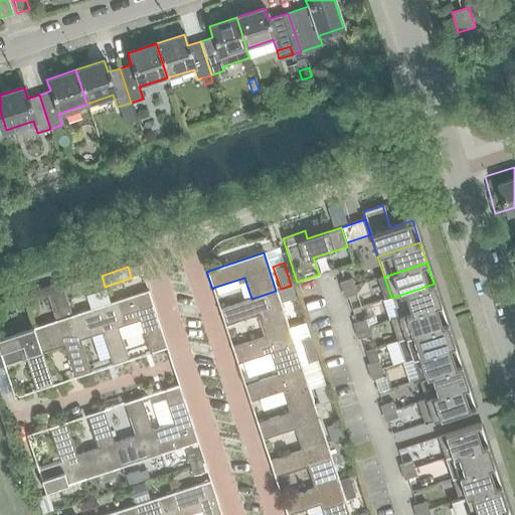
[(100,279),(91,281),(94,289),(102,287),(100,279)]
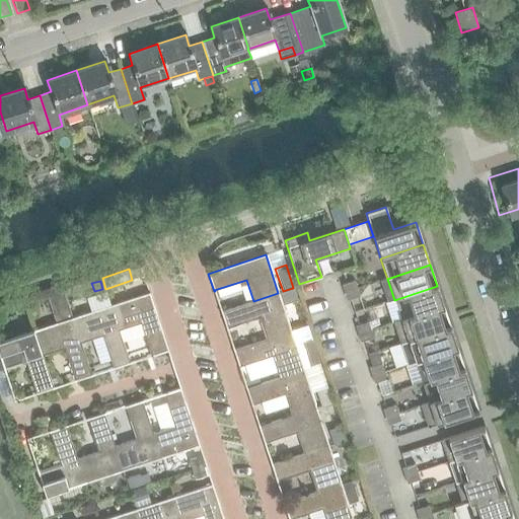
[(354,281),(342,285),(344,293),(357,289),(354,281)]
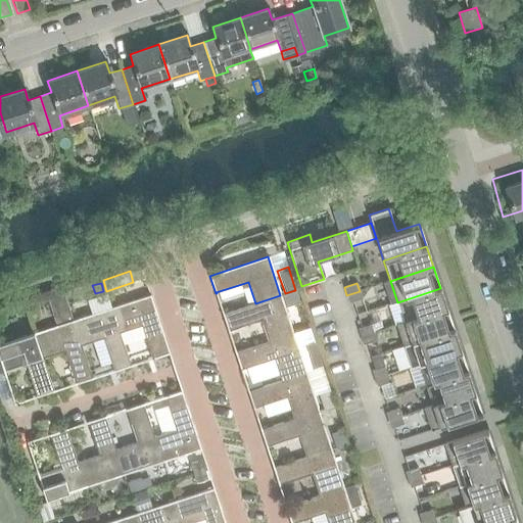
[(446,308),(440,288),(397,302),(403,322),(405,323),(446,308)]
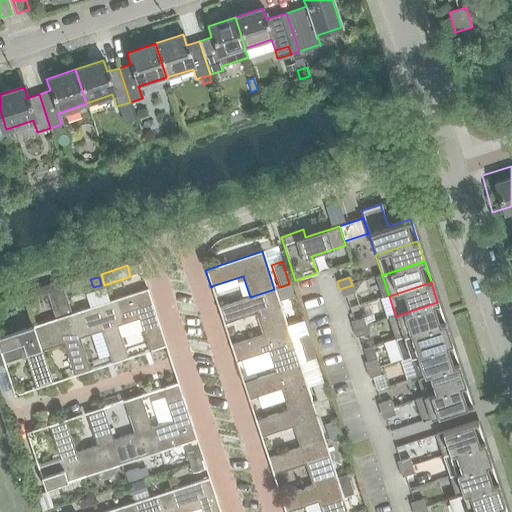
[(352,285),(339,289),(342,297),(354,292),(352,285)]
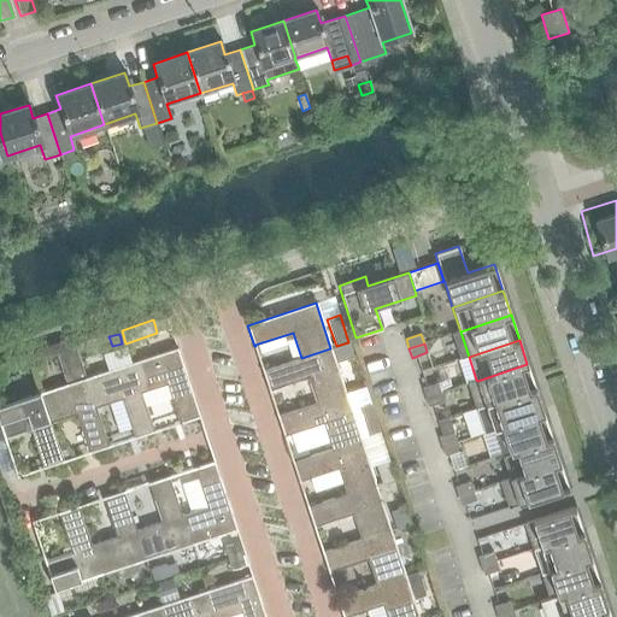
[(176,347),(130,363),(140,392),(165,383),(178,422),(177,422),(177,423),(199,416),(176,347)]
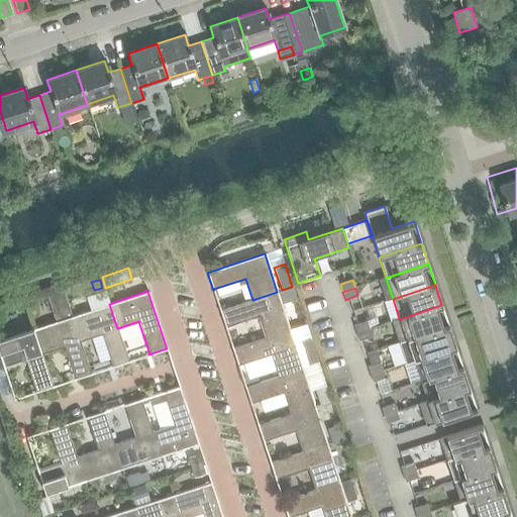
[(277,292),(252,300),(220,310),(220,309),(219,310),(225,328),(226,328),(226,327),(257,317),(265,338),(290,330),(277,292)]
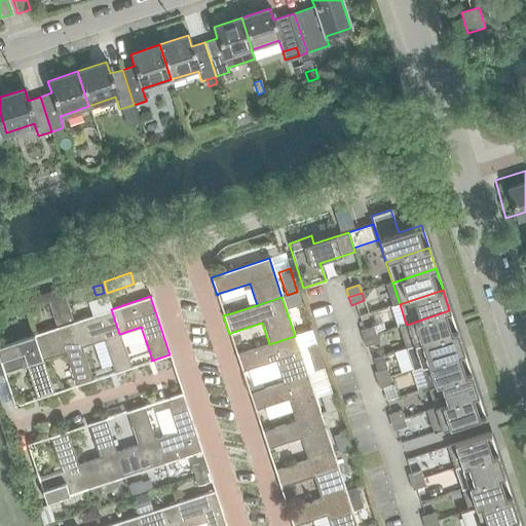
[(111,309),(72,322),(81,347),(103,340),(113,372),(112,372),(113,373),(132,367),(130,366),(129,367),(119,334),(111,309)]
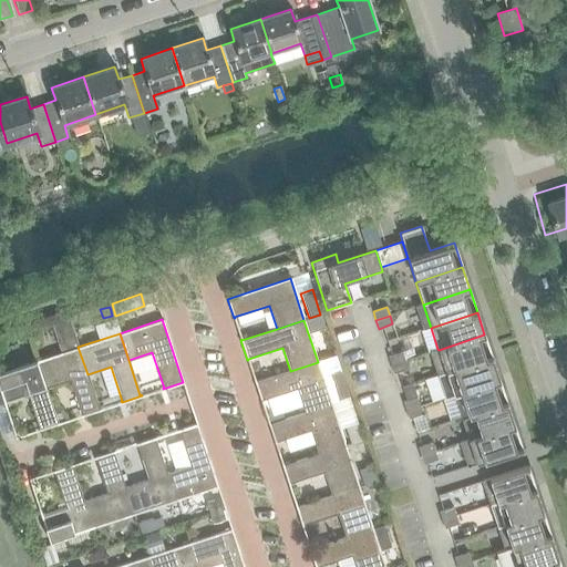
[(429,352),(436,375),(492,358),(484,334),(439,350),(437,349),(429,352)]
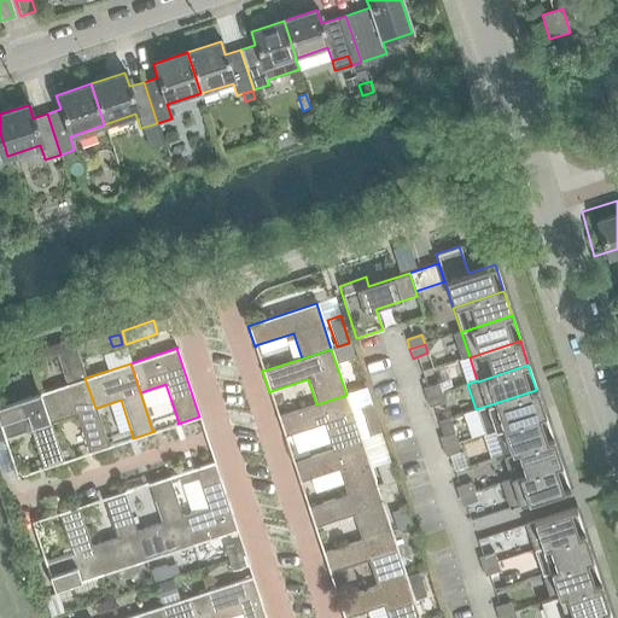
[(85,378),(40,392),(50,423),(75,414),(88,452),(87,453),(87,454),(109,447),(109,445),(108,445),(95,408),(85,378)]
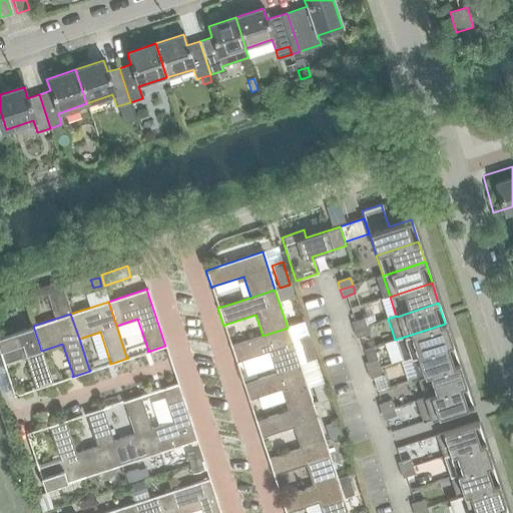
[(363,319),(351,323),(354,331),(366,327),(363,319)]
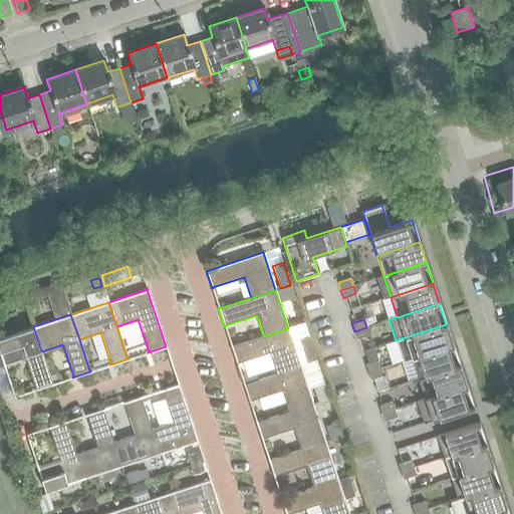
[(403,361),(411,358),(453,344),(446,324),(396,340),(403,361)]
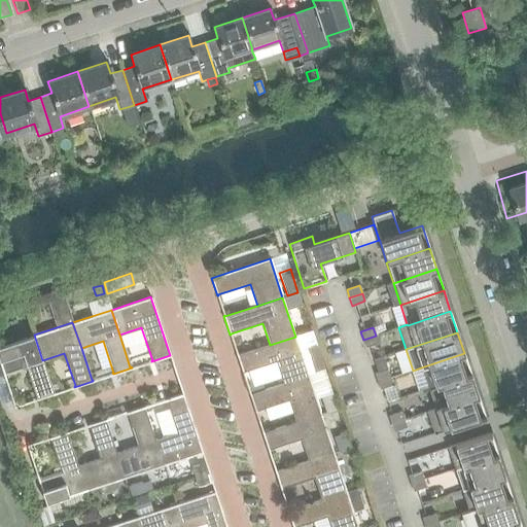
[(35,399),(54,393),(54,392),(53,392),(42,360),(34,335),(0,346),(0,365),(3,374),(4,374),(3,373),(26,365),(36,398),(35,398),(35,399)]
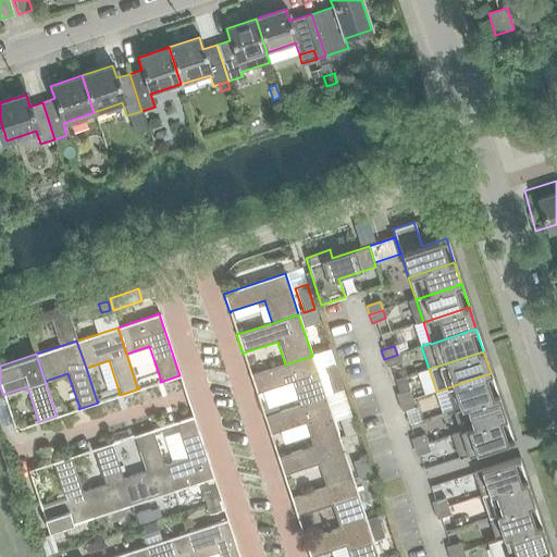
[(397,355),(384,359),(386,368),(400,362),(397,355)]
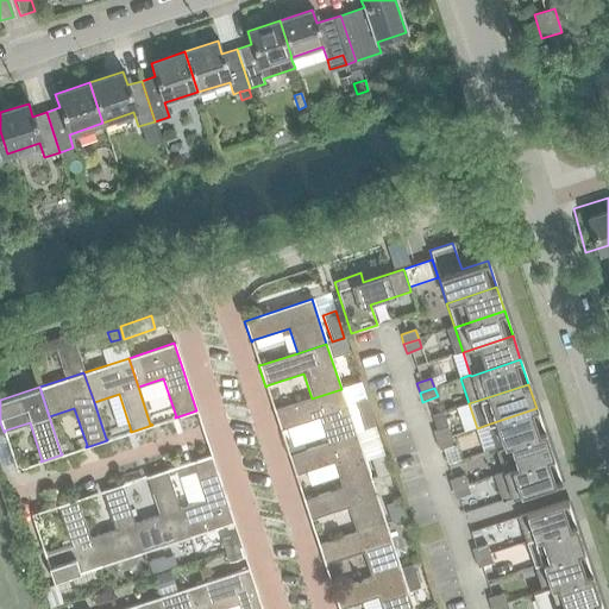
[(312,399),(275,410),(274,409),(272,410),(280,432),(281,431),(281,429),(318,418),(326,443),(356,434),(341,389),(312,399)]
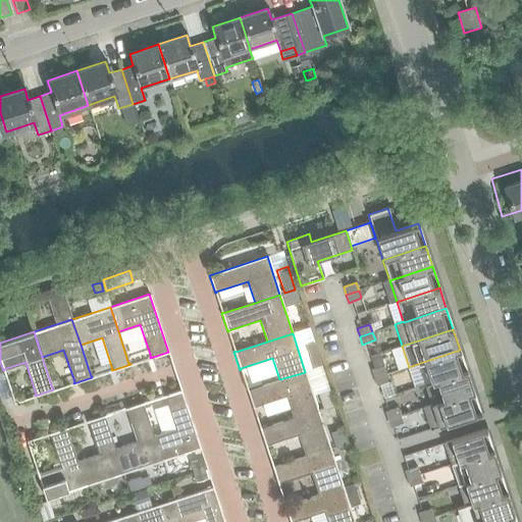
[(320,365),(312,343),(304,346),(311,368),(320,365)]
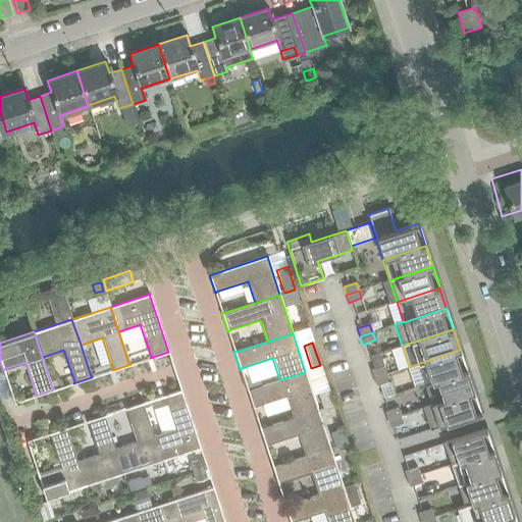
[(467,371),(460,350),(417,364),(424,385),(467,371)]
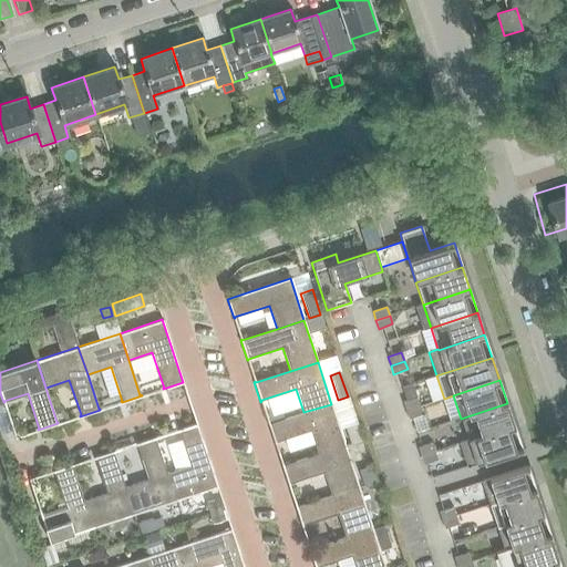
[(406,401),(402,402),(405,411),(419,406),(411,383),(402,387),(406,401)]
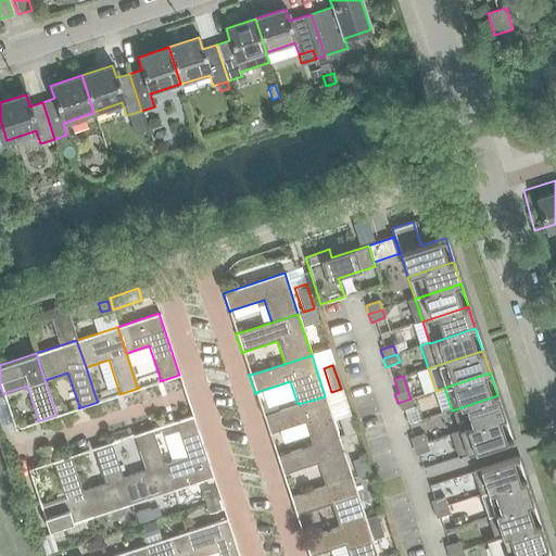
[(452,411),(458,431),(458,432),(504,417),(497,395),(452,411)]
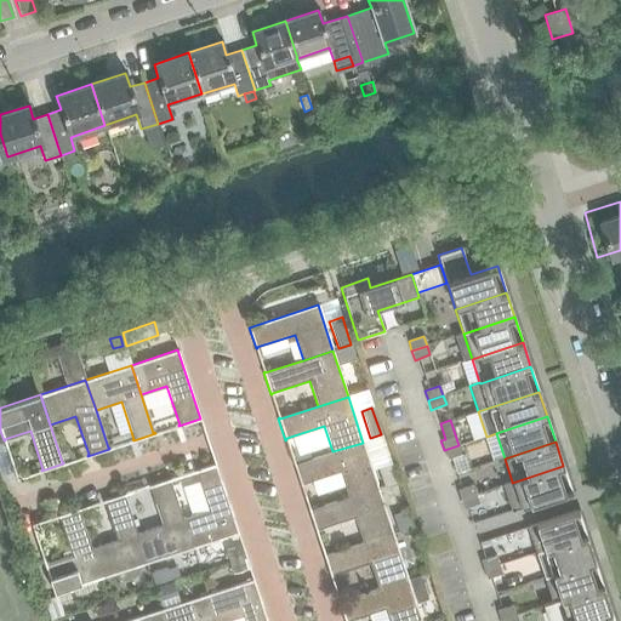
[(332,451),(295,465),(295,463),(294,463),(301,485),(302,485),(301,484),(340,472),(348,497),(377,488),(363,443),(332,451)]
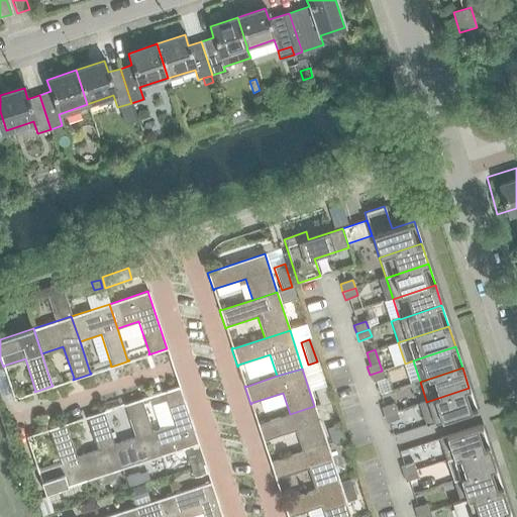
[(370,375),(373,383),(385,378),(382,371),(370,375)]
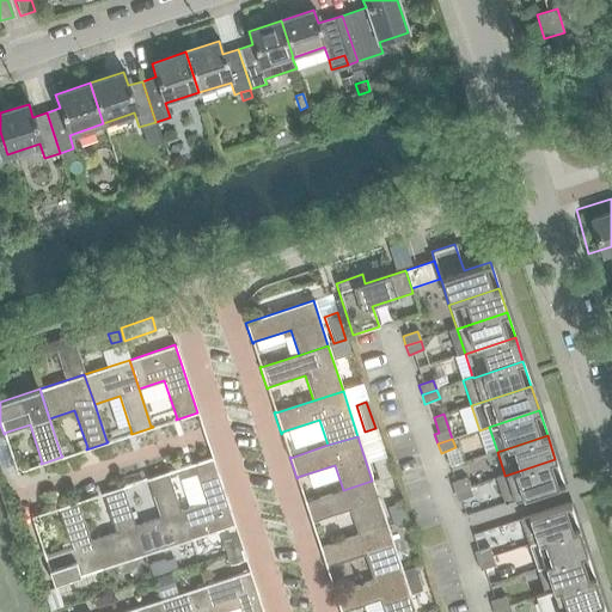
[(188,540),(234,525),(212,457),(190,464),(191,465),(193,465),(204,502),(179,510),(188,540)]
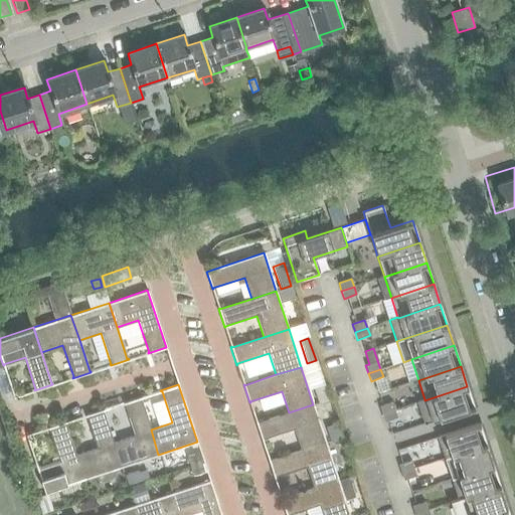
[(319,402),(328,399),(324,384),(314,388),(319,402)]
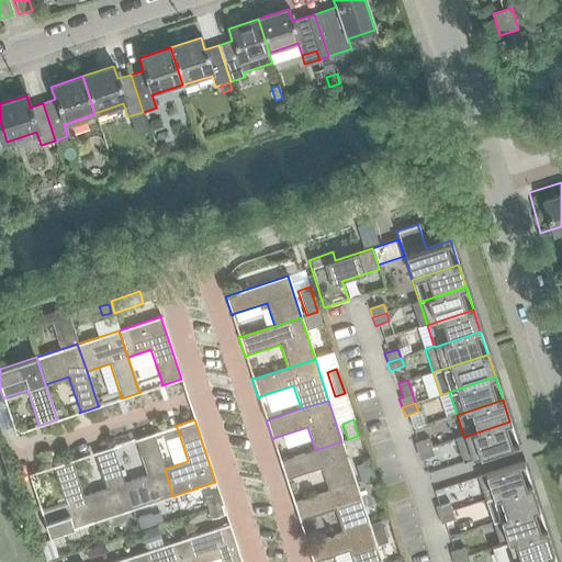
[(462,462),(462,463),(517,445),(509,422),(463,437),(463,436),(454,439),(462,462)]
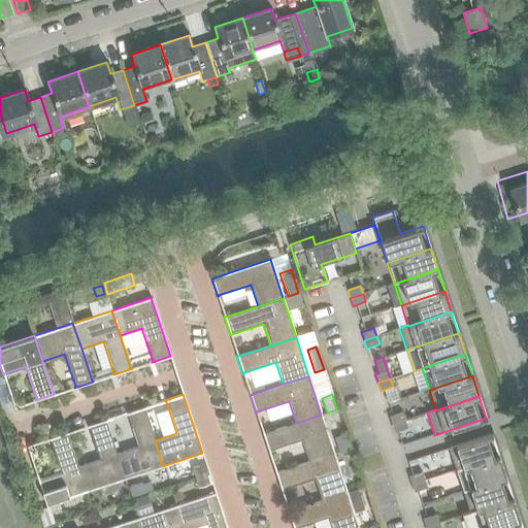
[(124,479),(162,466),(155,440),(143,408),(144,407),(144,406),(126,413),(126,414),(127,414),(137,447),(116,453),(124,479)]
